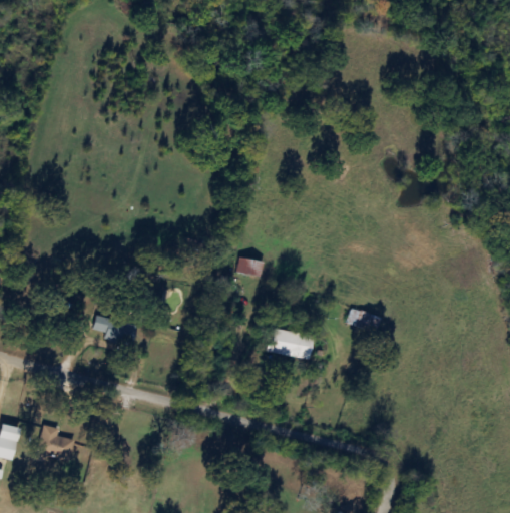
[(261,278),(264,262),(239,257),(236,273),(261,278)]
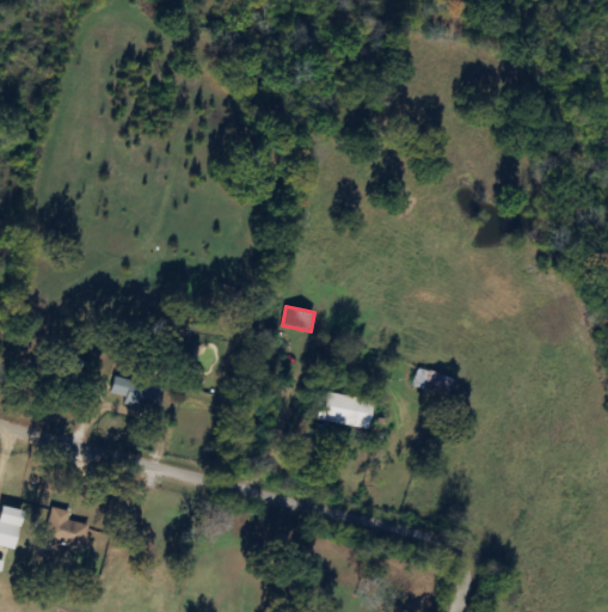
[(436,392),(442,377),(436,374),(419,368),(413,384),(436,392)]
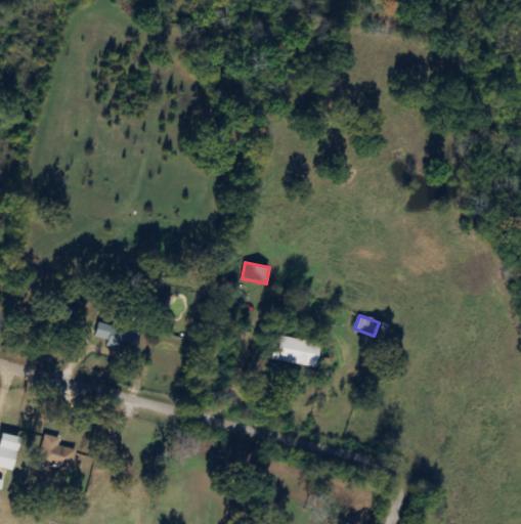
[(106,347),(135,354),(140,332),(98,321),(94,337),(109,340),(106,347)]
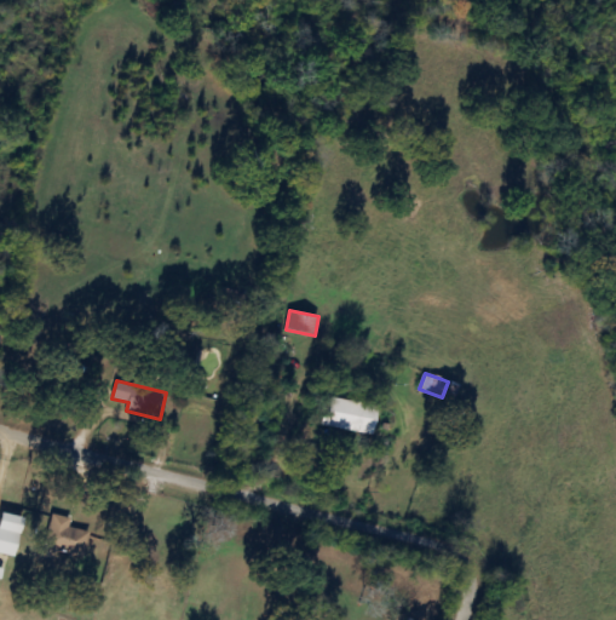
[(324,425),(376,434),(381,405),(329,397),(324,425)]
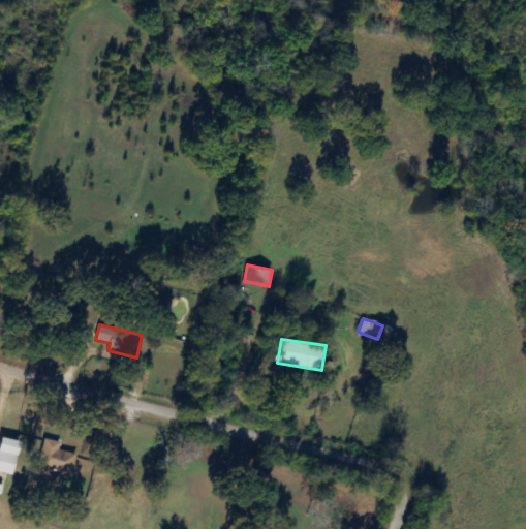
[(72,475),(76,454),(60,449),(65,428),(49,425),(39,468),(72,475)]
